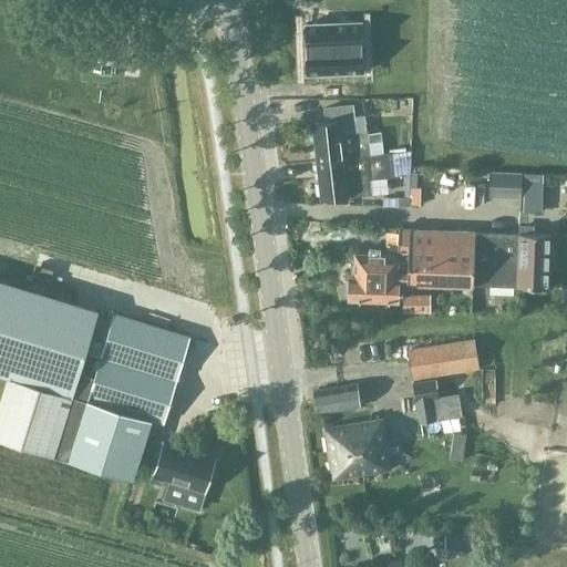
[(307,73),(360,70),(358,38),(339,39),(338,22),(305,24),(307,73)]
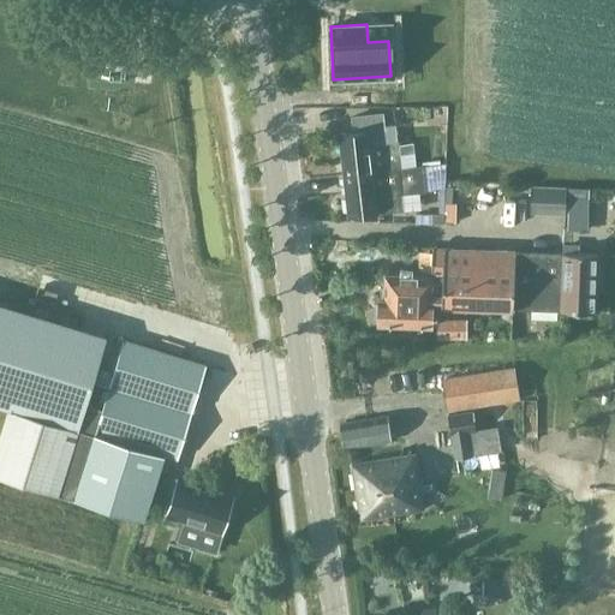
[(342,173),(342,174),(400,168),(398,142),(386,143),(382,112),(350,115),(351,132),(338,133),(342,173)]
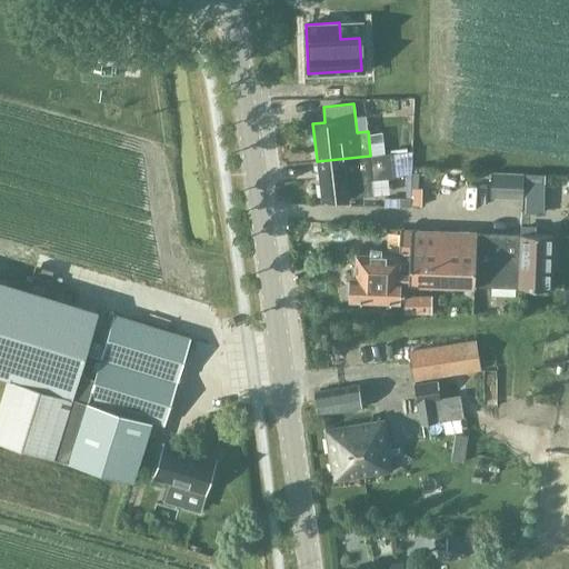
[(390,153),(370,156),(317,161),(320,199),(373,195),(372,179),(392,177),(390,153)]
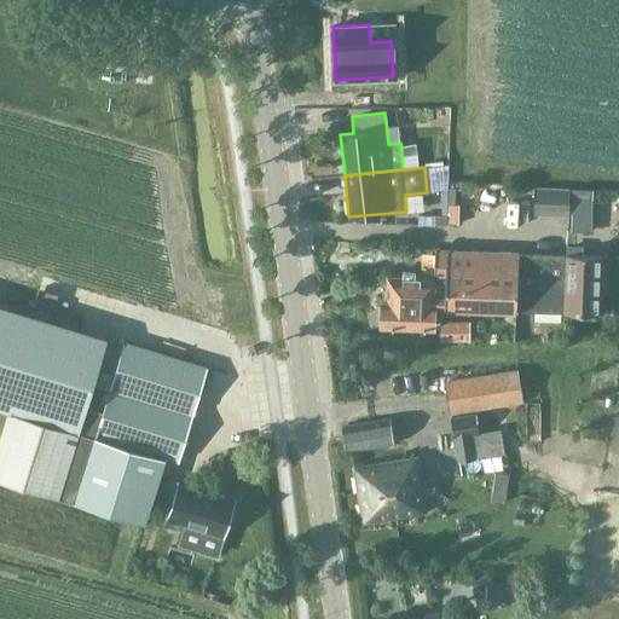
[(570,187),(533,186),(532,215),(568,217),(570,187)]
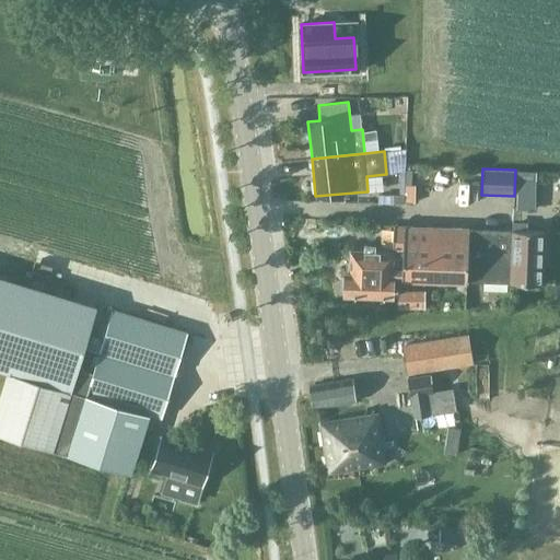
[(536,172),(516,171),(515,209),(535,210),(536,172)]
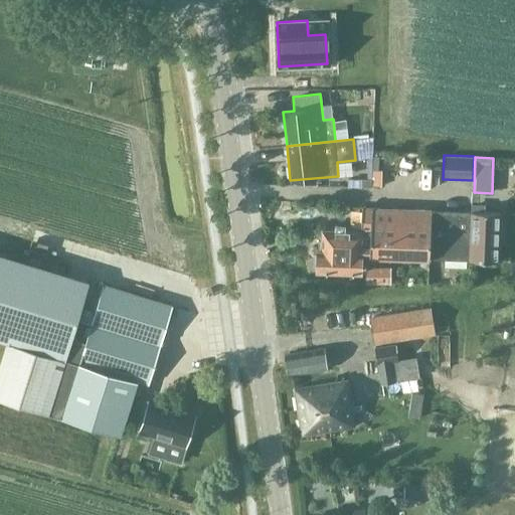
[(371,179),(347,179),(347,188),(370,188),(371,179)]
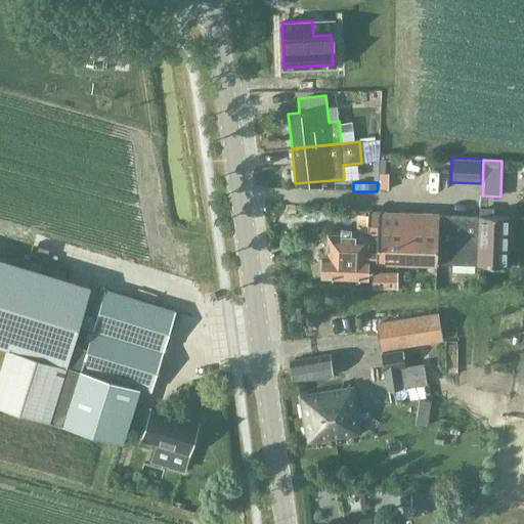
[(437,232),(437,226),(437,214),(368,210),(366,234),(365,251),(376,251),(375,260),(435,264),(437,232)]
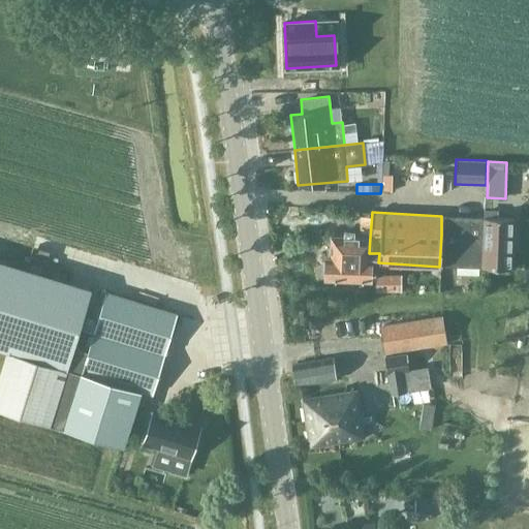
[(480,268),(483,217),(441,216),(441,228),(441,235),(439,267),(480,268)]
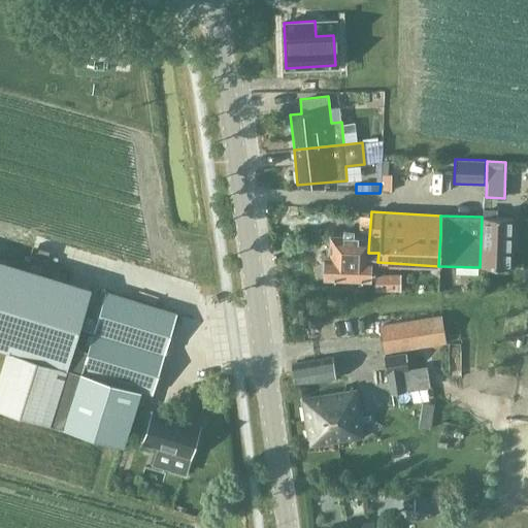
[(513,218),(482,217),(480,267),(510,268),(513,218)]
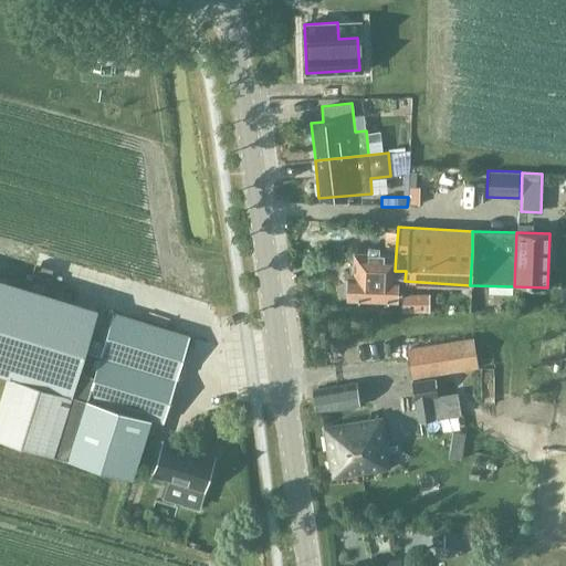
[(394,301),(395,271),(396,253),(355,251),(354,276),(347,276),(346,297),(394,301)]
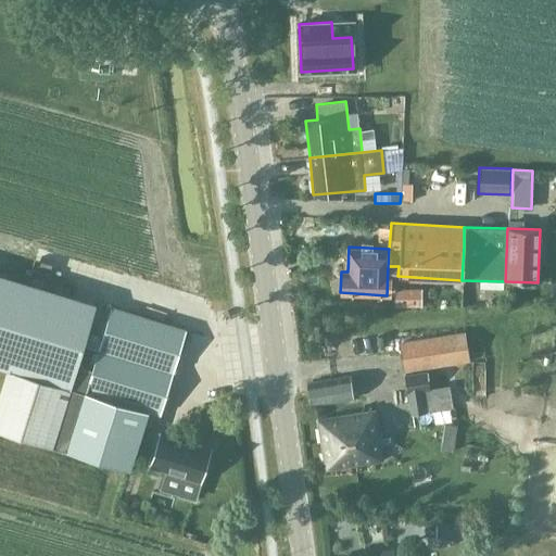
[(0,277),(0,368),(9,371),(10,369),(73,388),(79,367),(97,306),(0,277)]
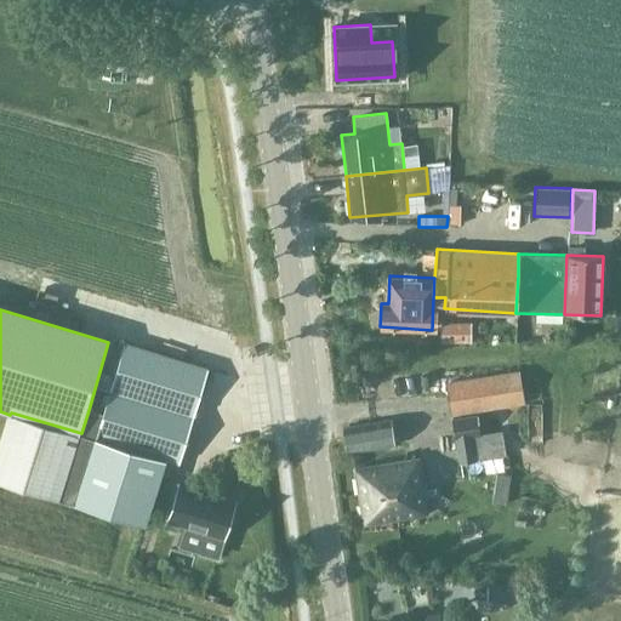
[(10,415),(0,446),(0,483),(148,527),(167,460),(183,465),(210,370),(125,346),(114,383),(101,380),(97,391),(112,394),(106,415),(89,410),(81,433),(11,412),(10,415)]
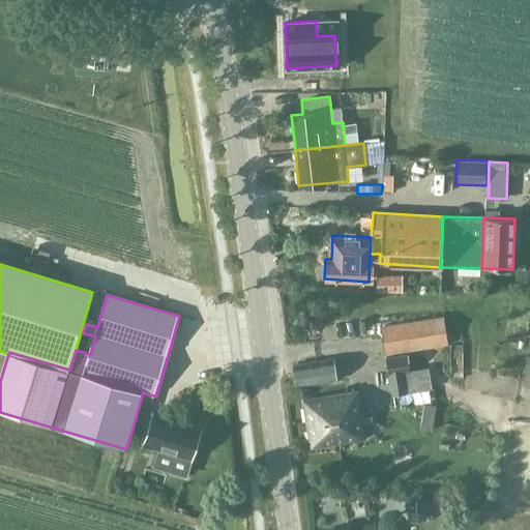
[(441,321),(380,330),(384,357),(443,348),(445,348),(443,335),(441,321)]
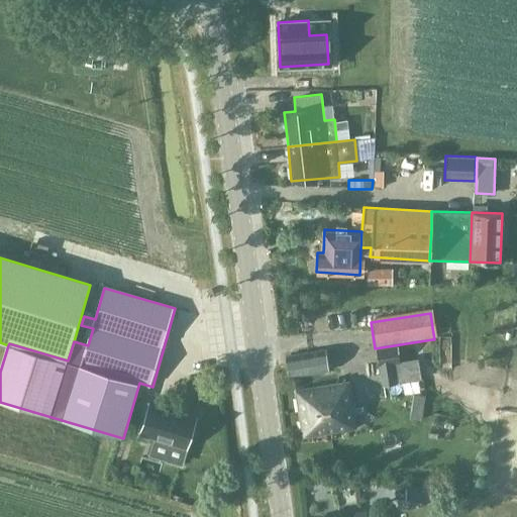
[(395,346),(375,349),(380,387),(419,381),(416,359),(398,363),(395,346)]
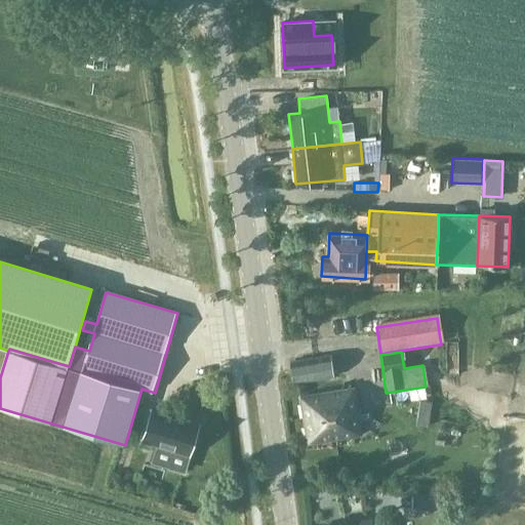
[(293,382),(332,375),(328,355),(290,362),(293,382)]
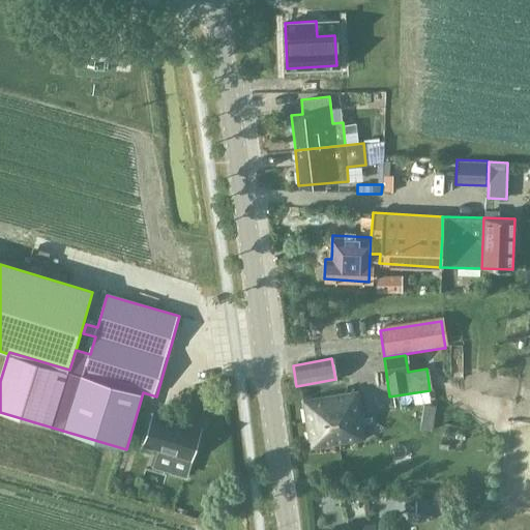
[(310,446),(360,439),(354,393),(303,400),(310,446)]
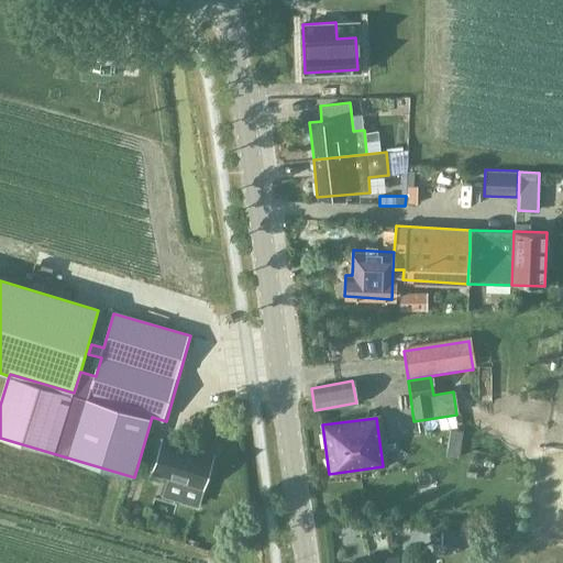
[(456,457),(462,432),(450,430),(445,456),(456,457)]
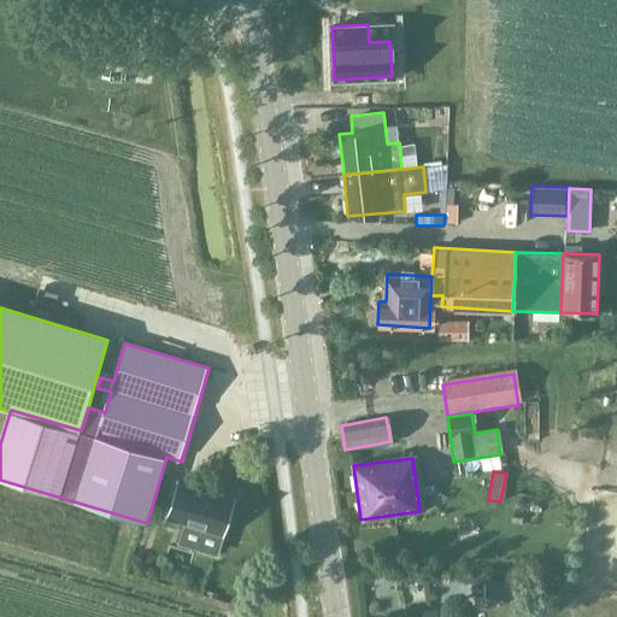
[(235,495),(176,479),(164,519),(223,538),(235,495)]
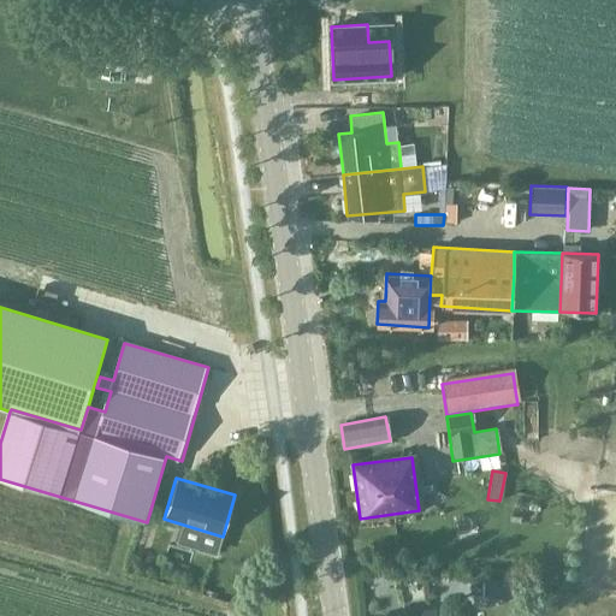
[(514,599),(514,581),(483,580),(481,598),(514,599)]
